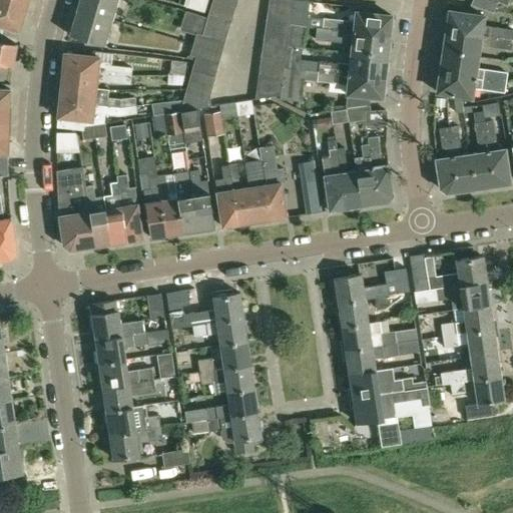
[(0,0),(0,9),(22,16),(26,0),(25,0),(0,0)]
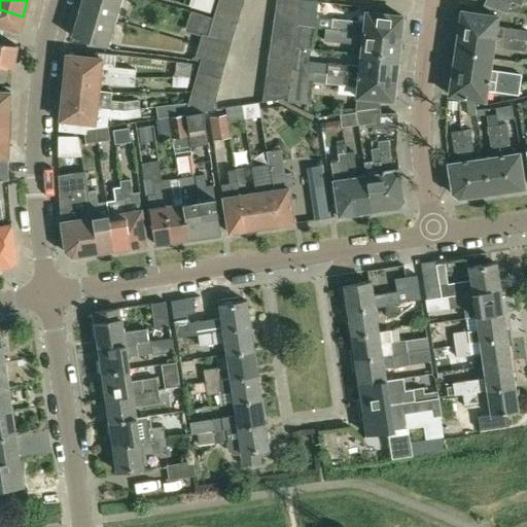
[(80,0),(78,9),(114,20),(119,0),(80,0)]
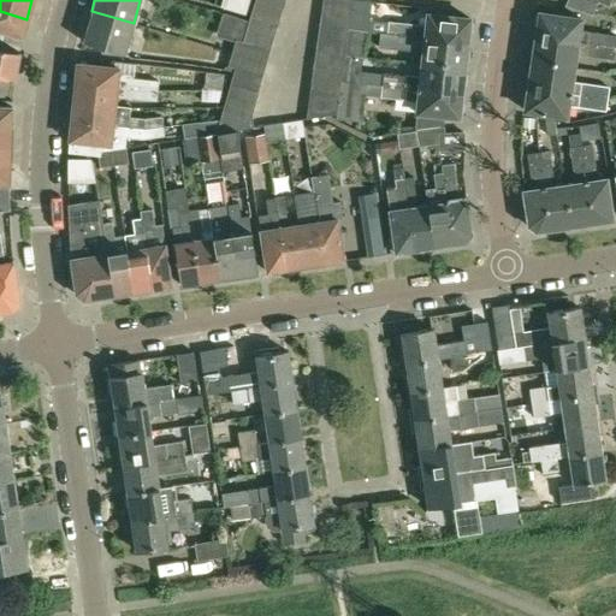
[(221,0),(220,7),(246,16),(249,0),(221,0)]
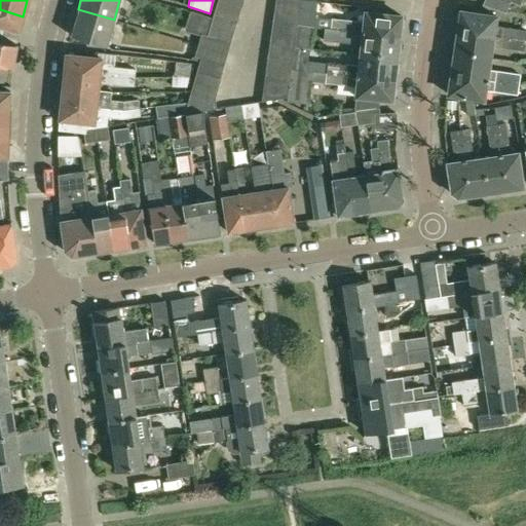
[(242,0),(217,0),(217,1),(240,8),(242,0)]
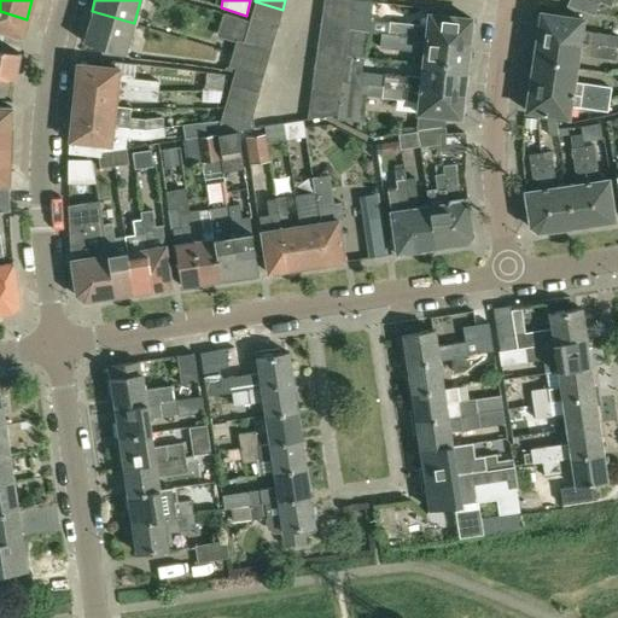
[(322,0),(321,11),(350,16),(351,13),(353,4),(353,3),(351,0),(322,0)]
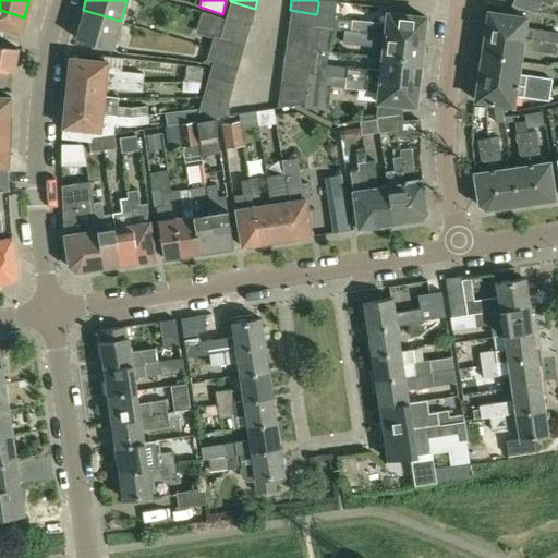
[(513,0),(511,5),(516,8),(536,15),(542,2),(535,0),(513,0)]
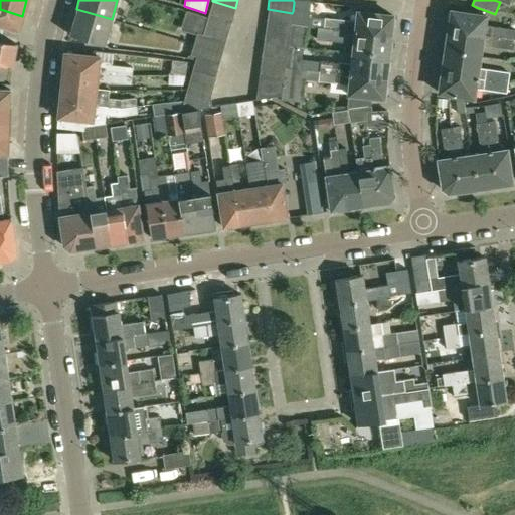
[(212,1),(209,12),(232,19),(235,8),(212,1)]
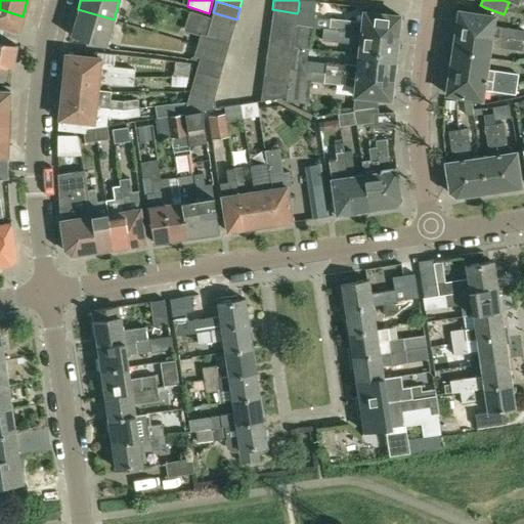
[(0,25),(18,31),(23,16),(0,9),(0,25)]
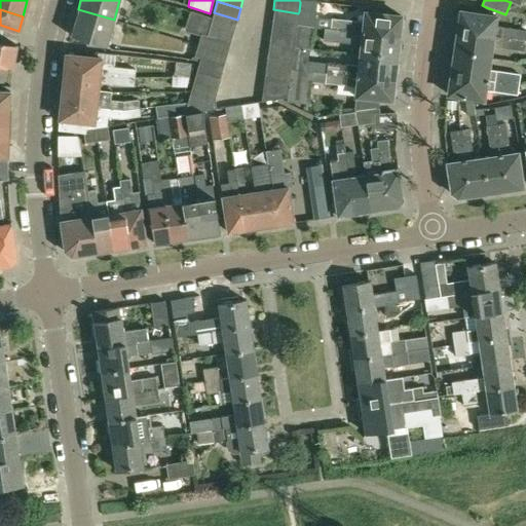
[(107,45),(114,20),(78,9),(71,35),(107,45)]
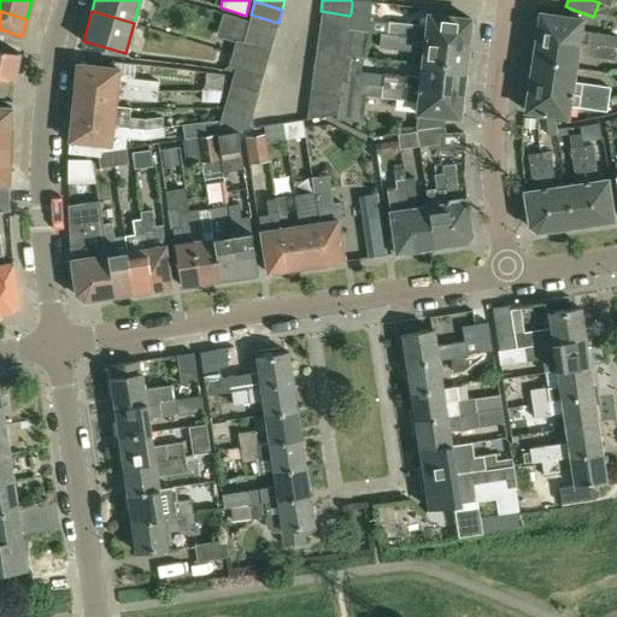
[(319,25),(348,29),(350,16),(321,11),(319,25)]
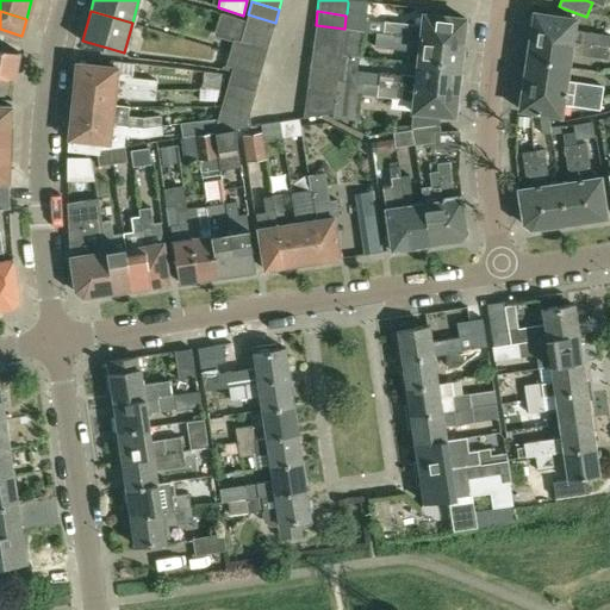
[(576,19),(539,13),(534,12),(534,16),(530,17),(529,25),(531,26),(530,35),(608,48),(609,36),(573,30),(576,19)]
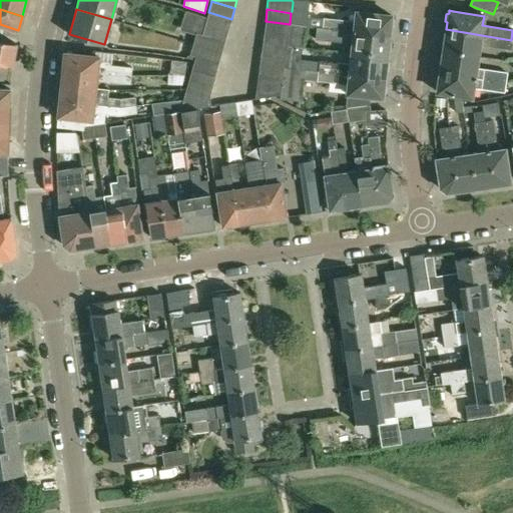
[(201,33),(205,22),(206,17),(185,11),(179,30),(195,35),(195,31),(201,33)]
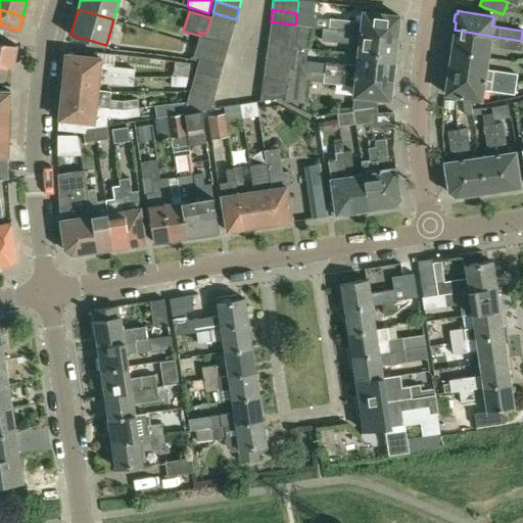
[(212,12),(210,17),(209,22),(233,30),(236,19),(212,12)]
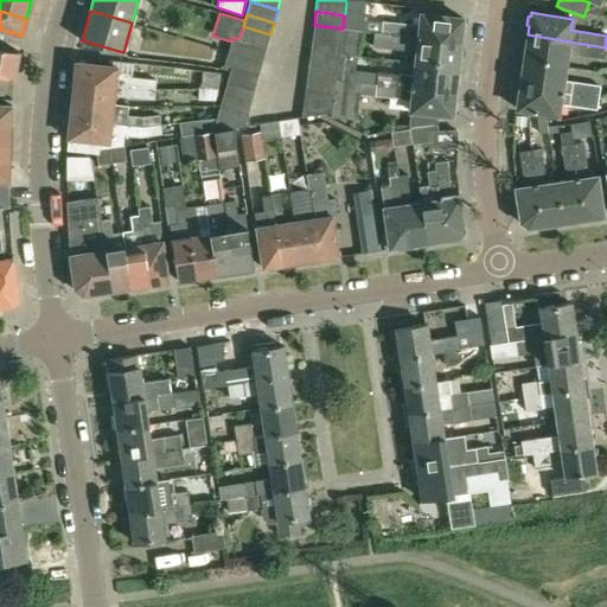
[(382,33),(460,42),(461,32),(465,31),(465,24),(462,21),(462,18),(458,18),(421,14),(420,25),(383,20),(382,33)]
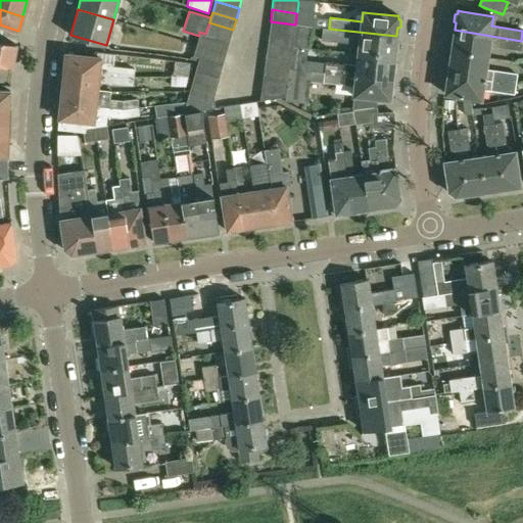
[(294,28),(295,25),(271,21),(269,34),(293,37),(294,28)]
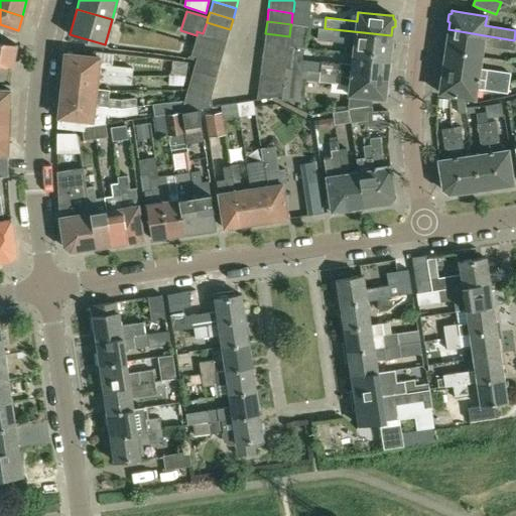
[(207,22),(203,33),(226,40),(230,29),(207,22)]
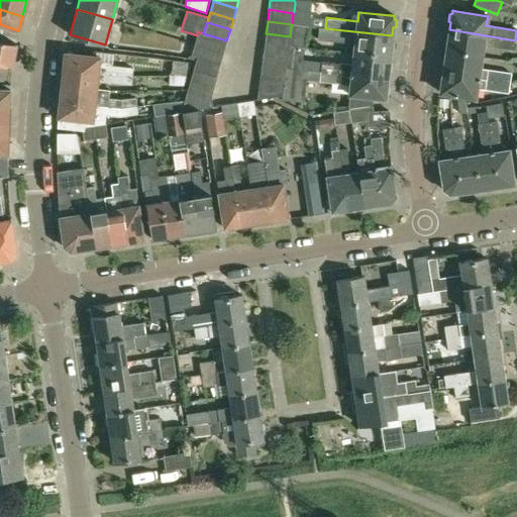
[(319,36),(324,37),(355,40),(353,52),(353,53),(390,57),(390,55),(390,53),(393,52),(394,44),(391,42),(392,35),(325,28),(320,27),(320,28),(319,36)]
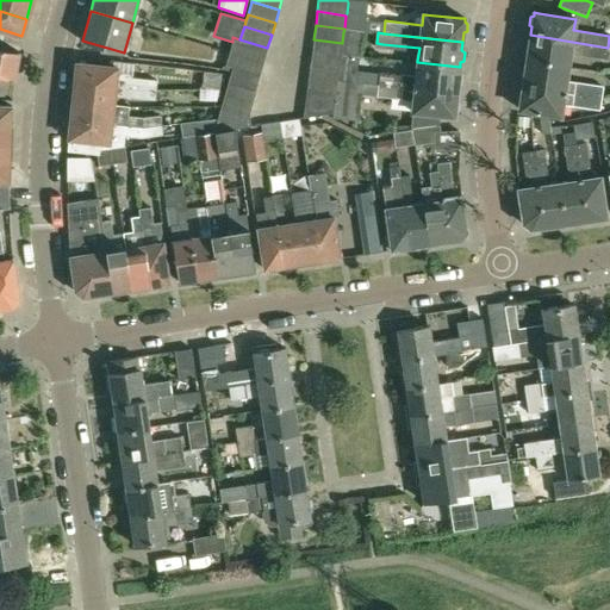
[(607,58),(608,48),(530,35),(529,44),(527,45),(526,54),(528,55),(527,61),(567,67),(570,53),(607,58)]
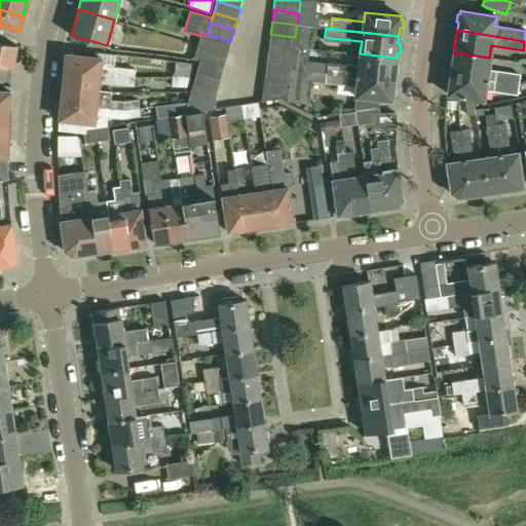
[(230,41),(207,34),(200,32),(200,36),(197,44),(227,52),(230,41)]
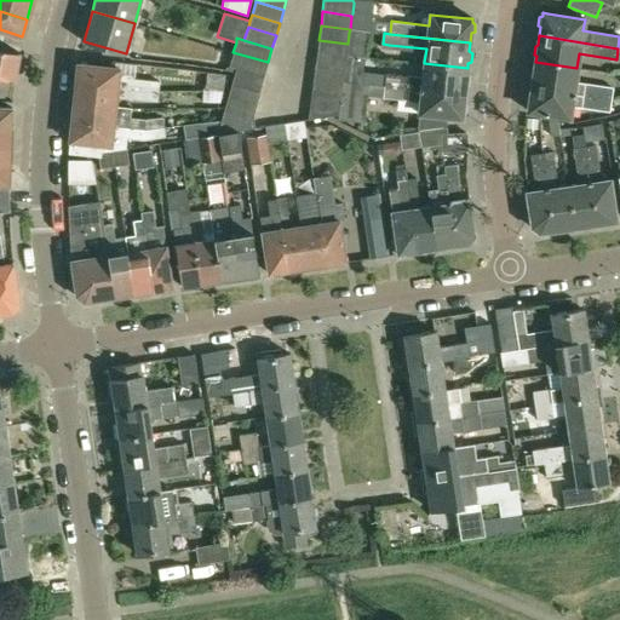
[(316,55),(345,58),(348,44),(319,40),(316,55)]
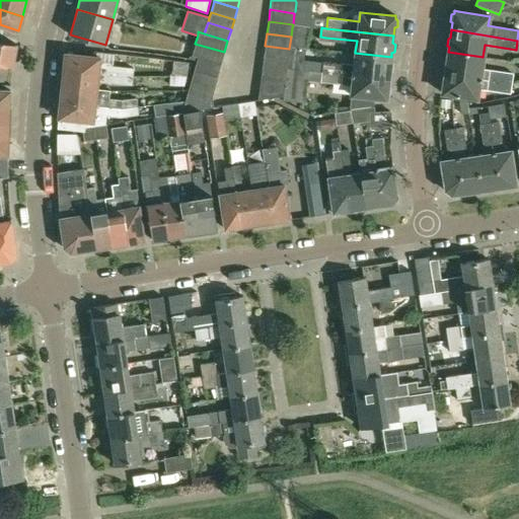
[(0,63),(11,66),(15,44),(0,41),(0,63)]
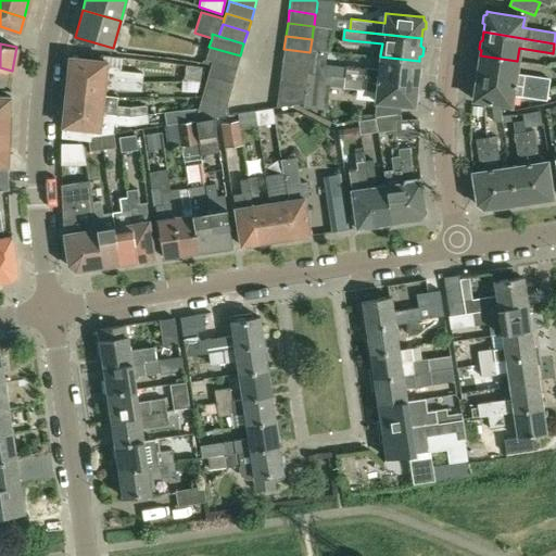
[(237,67),(240,55),(209,47),(205,59),(201,63),(210,65),(212,60),(237,67)]
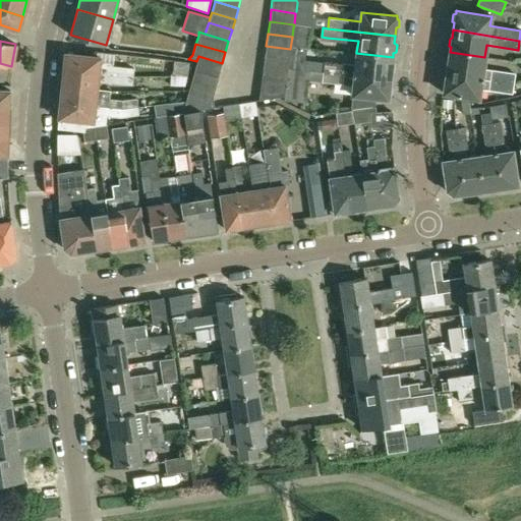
[(289,61),(290,49),(266,46),(265,58),(289,61)]
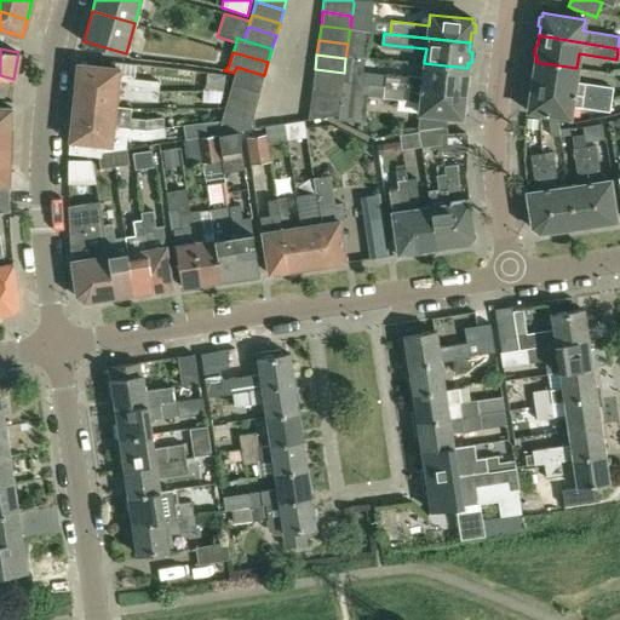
[(116,67),(76,62),(75,82),(159,90),(160,81),(138,79),(139,64),(118,63),(116,67)]
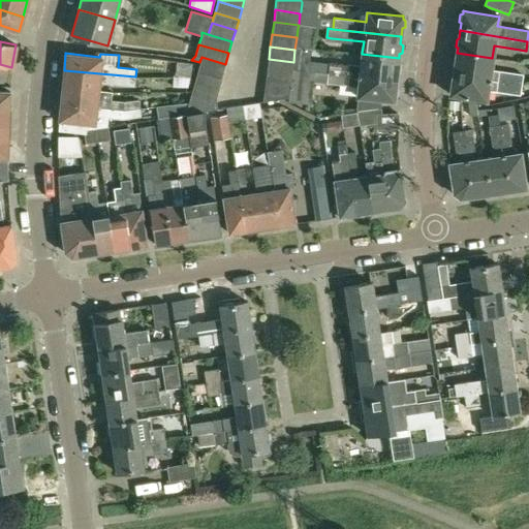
[(457,53),(457,55),(456,58),(454,59),(453,65),(455,67),(454,74),(520,85),(521,75),(491,70),(492,58),(457,53)]
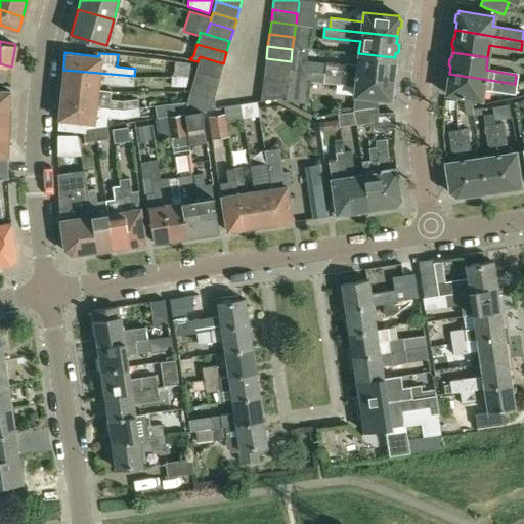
[(395,59),(395,57),(358,53),(358,55),(357,67),(325,62),(324,72),(393,80),(393,72),(396,71),(397,64),(394,62),(395,59)]
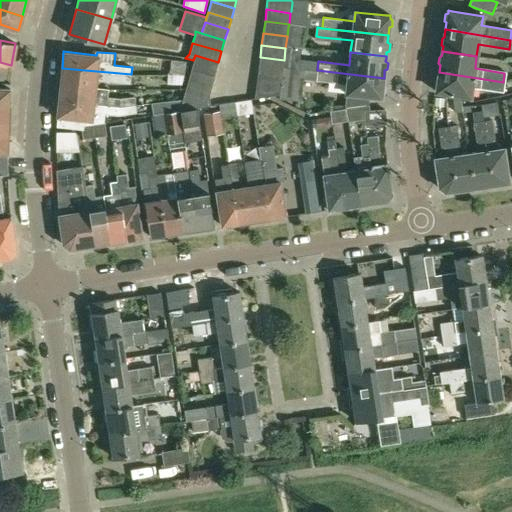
[(195,55),(193,60),(192,66),(215,73),(218,62),(195,55)]
